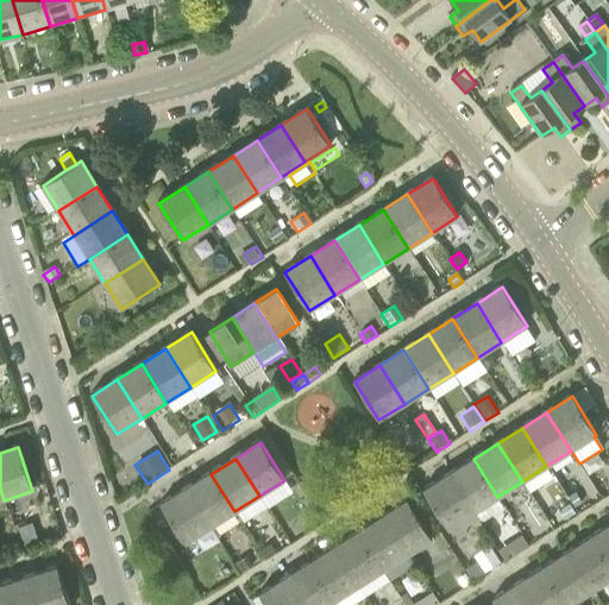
[(449,474),(473,512),(497,497),(473,459),(449,474)]
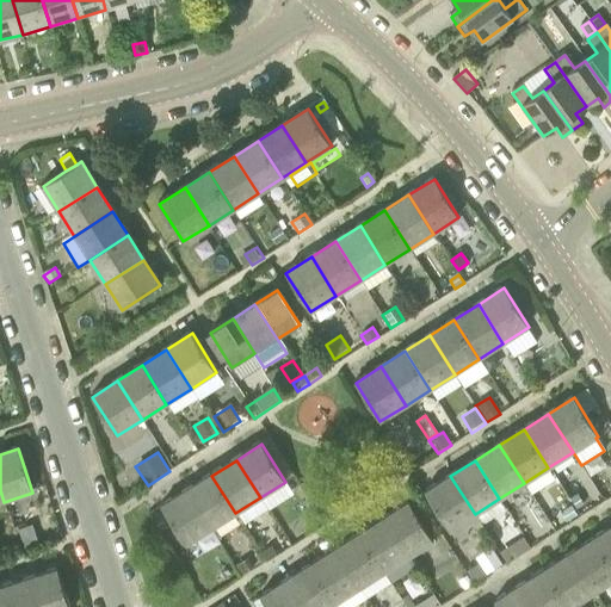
[(235,513),(211,476),(186,491),(211,528),(235,513)]
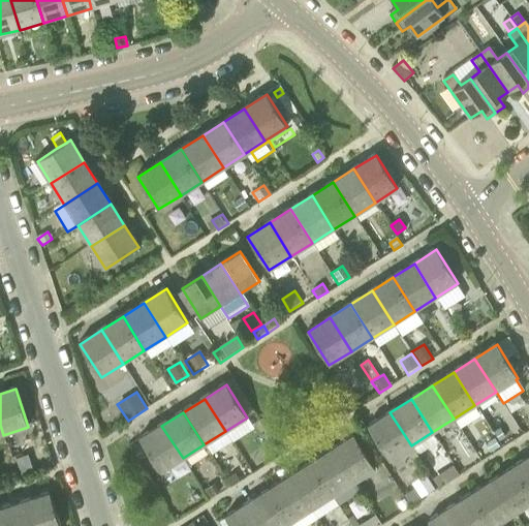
[(411,445),(390,412),(368,426),(389,460),(411,445)]
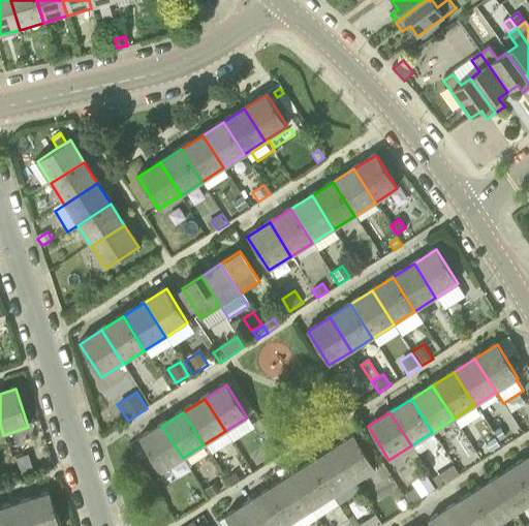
[(183,458),(161,426),(139,439),(160,472),(183,458)]
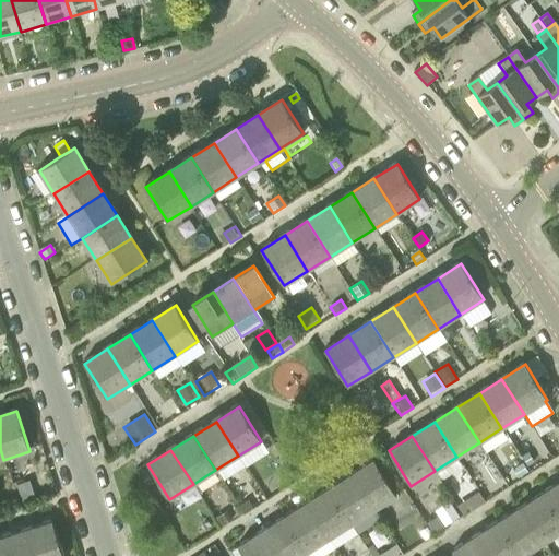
[(528,454),(522,459),(528,468),(534,463),(528,454)]
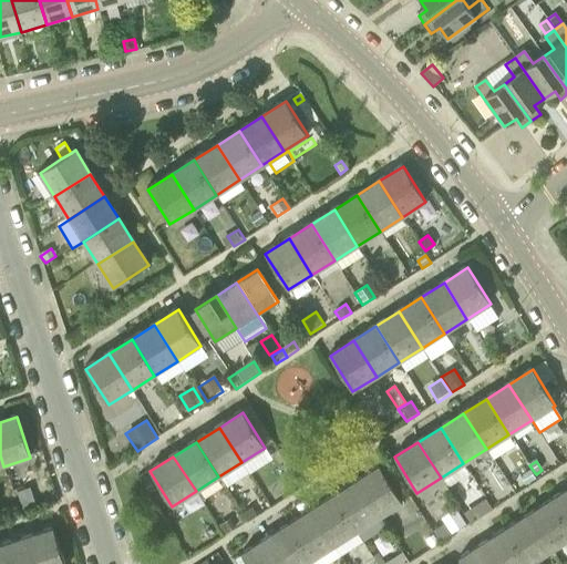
[(354,482),(378,518),(401,503),(379,468),(354,482)]
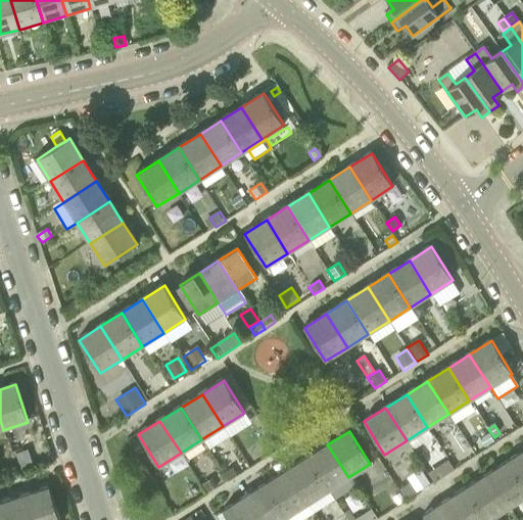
[(494,442),(488,434),(479,440),(484,450),(494,442)]
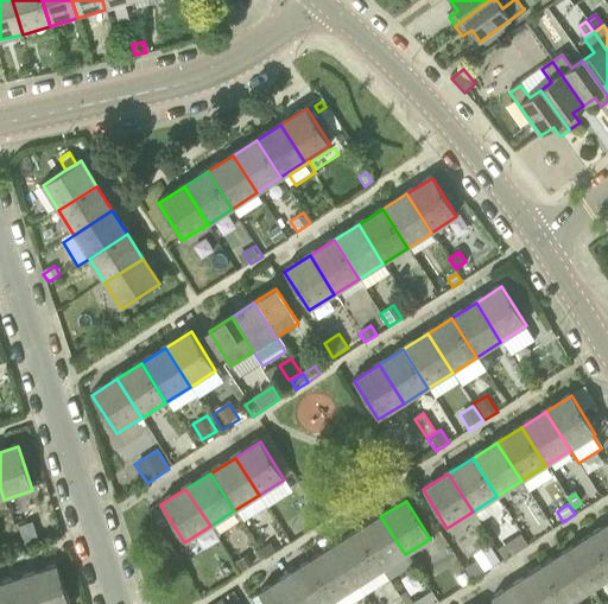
[(153,519),(160,529),(166,525),(159,514),(153,519)]
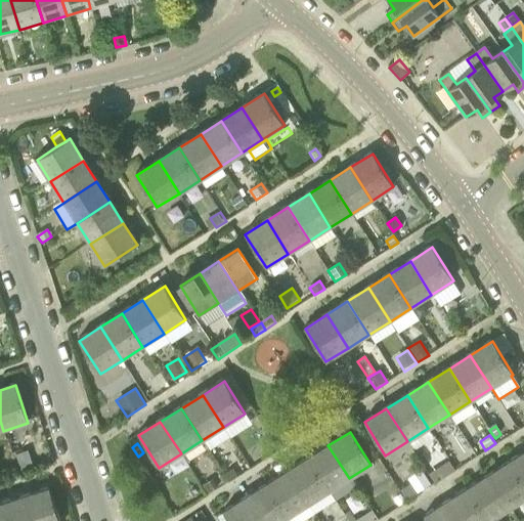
[(307,459),(329,491),(331,490),(337,500),(355,488),(349,478),(328,445),(307,459)]
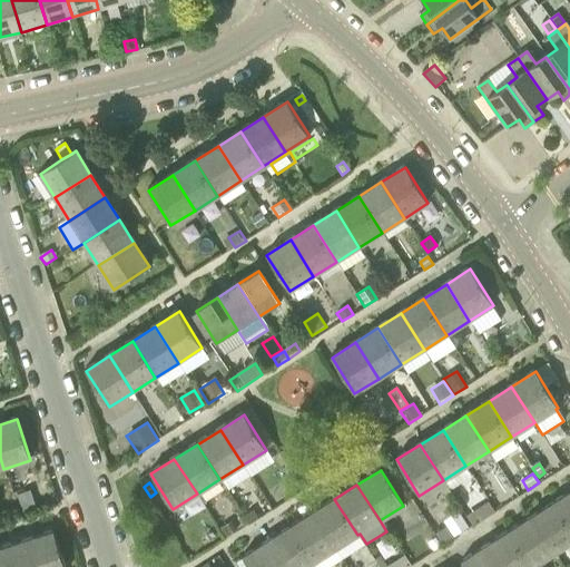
[(569,492),(553,504),(569,529),(569,492)]
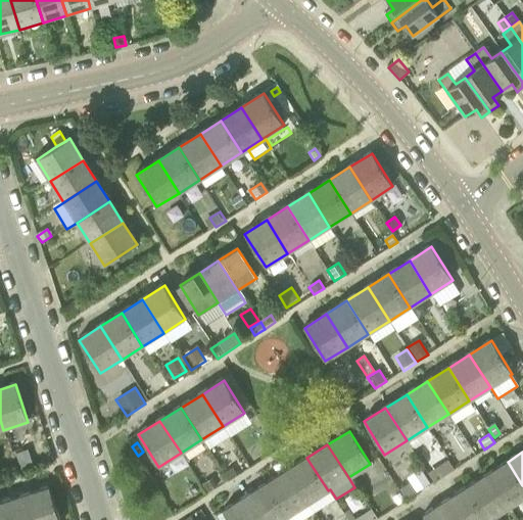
[(30,464),(27,456),(14,460),(16,469),(30,464)]
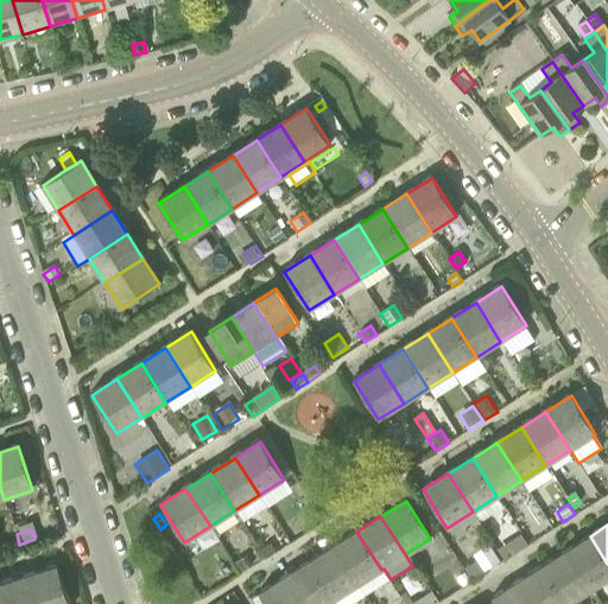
[(333,547),(356,585),(381,570),(356,532),(333,547)]
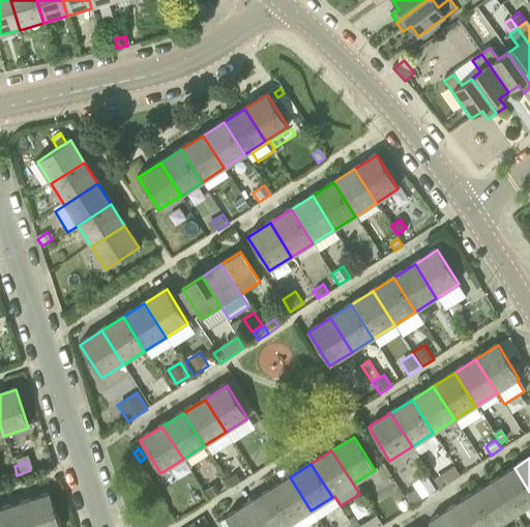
[(529,504),(529,492),(514,468),(494,481),(514,515),(529,504)]
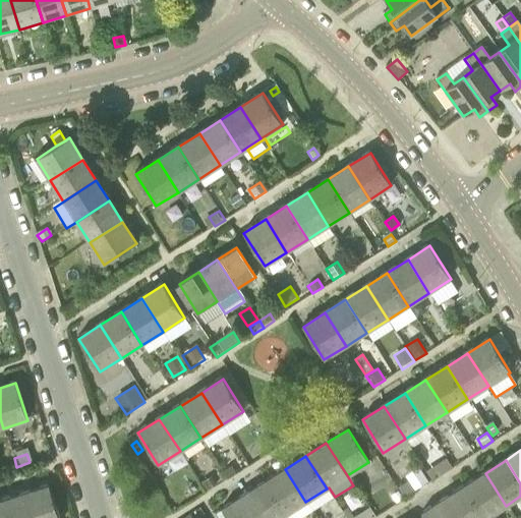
[(231,467),(222,472),(227,479),(236,474),(231,467)]
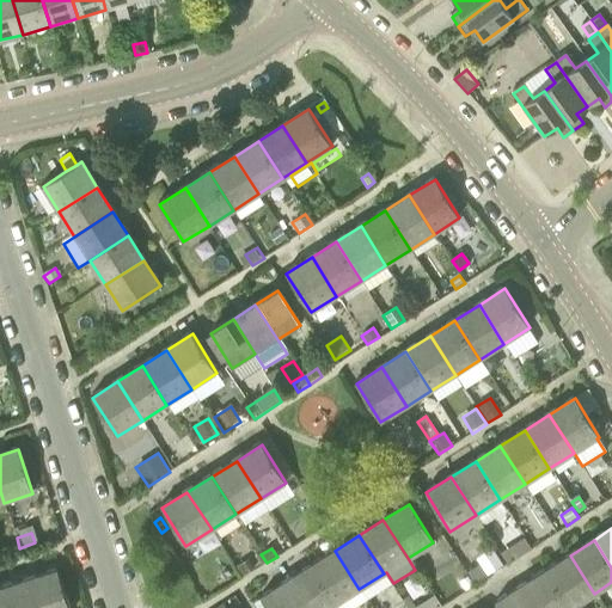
[(310,566),(335,605),(359,589),(335,551),(310,566)]
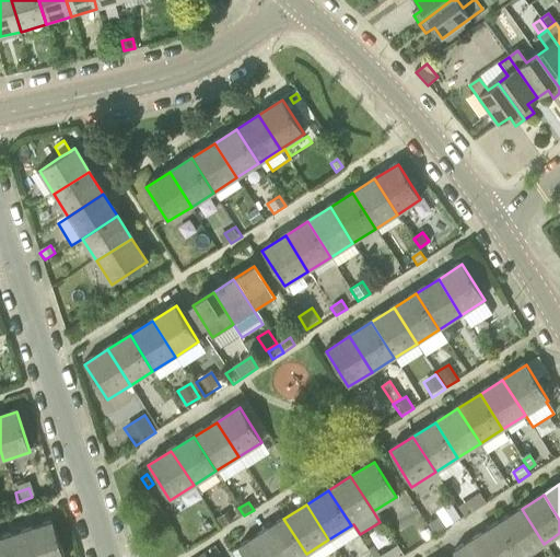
[(544,544),(522,509),(499,523),(521,556),(525,556),(544,544)]
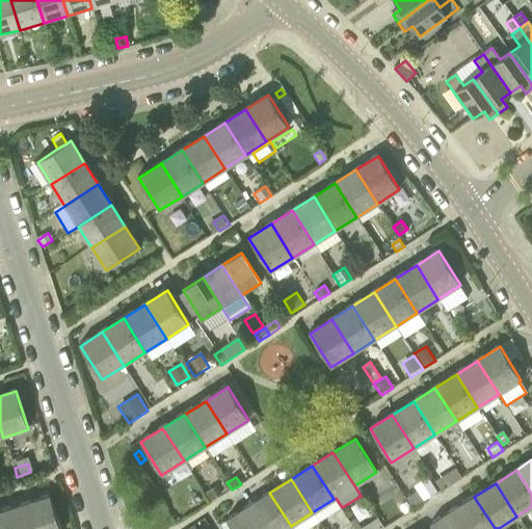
[(221,496),(216,487),(205,494),(210,503),(221,496)]
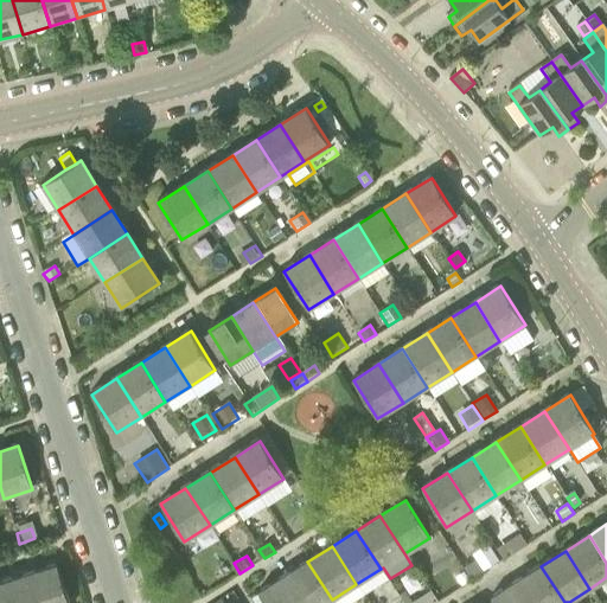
[(283,577),(300,602),(327,602),(332,600),(307,562),(283,577)]
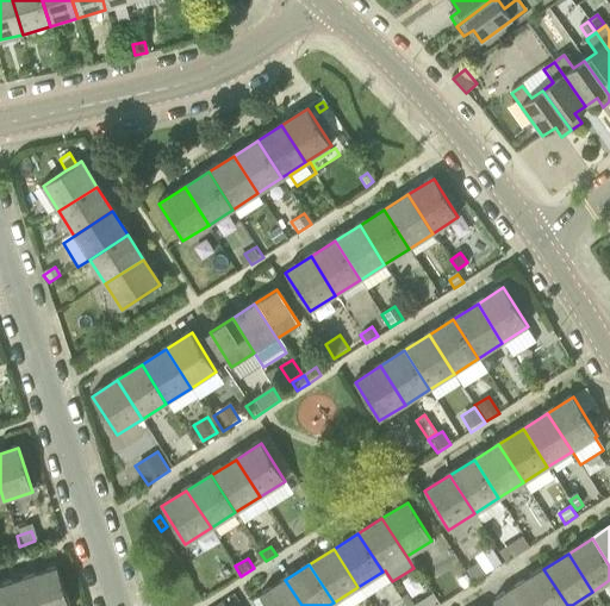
[(484,575),(477,564),(466,572),(473,583),(484,575)]
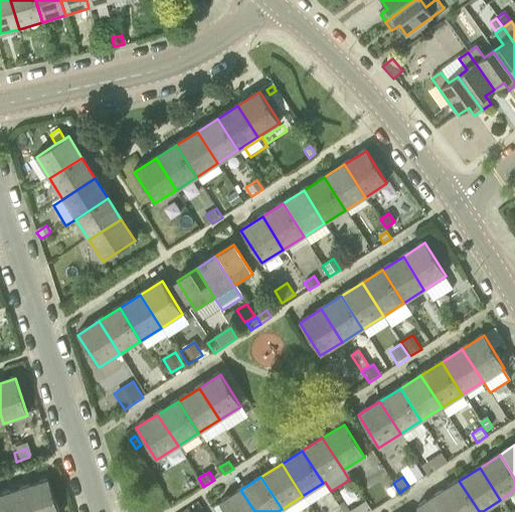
[(57,511),(48,481),(23,489),(31,511),(57,511)]
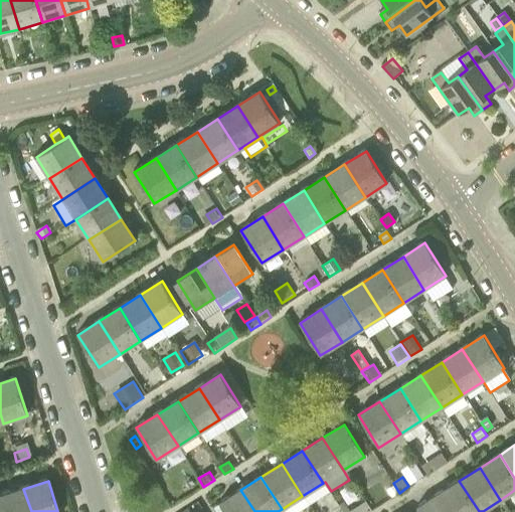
[(479,511),(459,481),(439,494),(450,511),(479,511)]
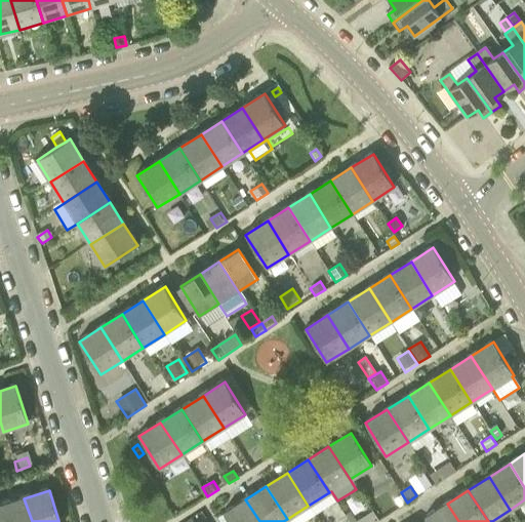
[(402,496),(395,500),(400,508),(407,504),(402,496)]
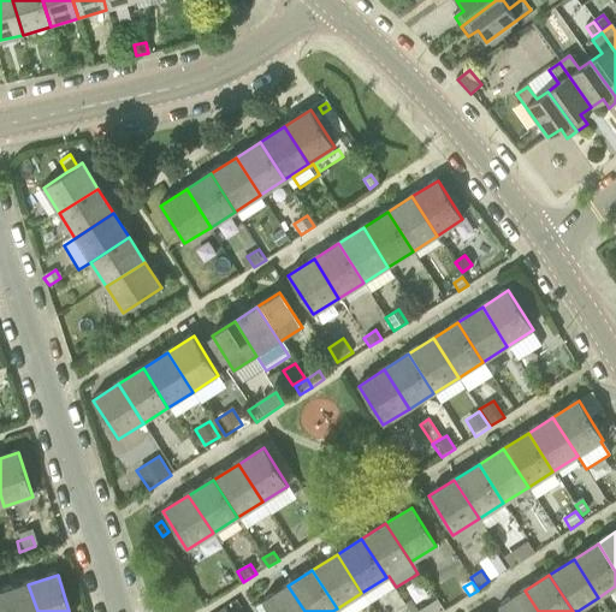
[(37,611),(28,584),(1,593),(6,611),(37,611)]
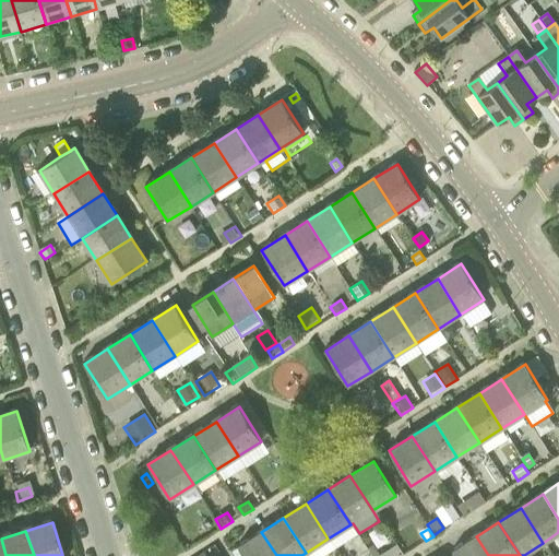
[(276,555),(261,532),(238,547),(242,555),(276,555)]
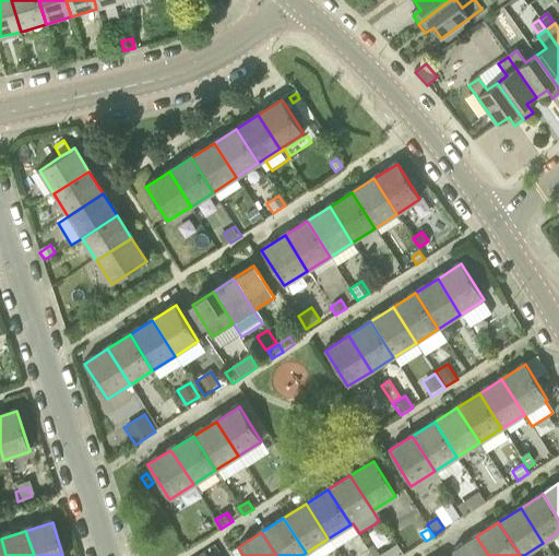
[(488,555),(476,536),(452,552),(454,555),(488,555)]
